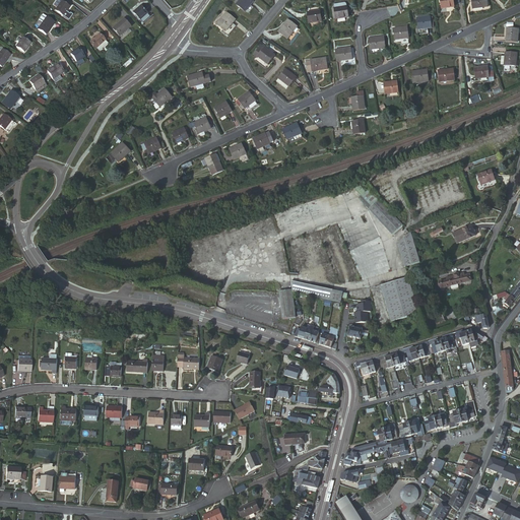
[(231,0),(230,2),(239,8),(244,0),(231,0)]
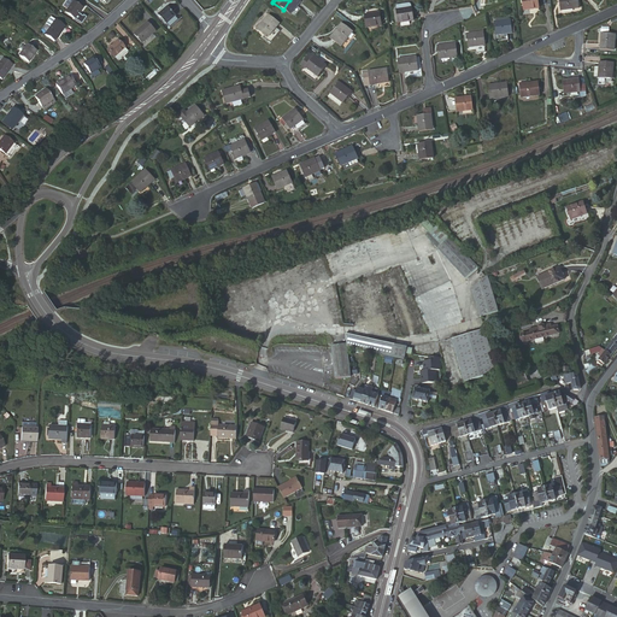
[(406,0),(393,3),(395,16),(410,13),(406,0)]
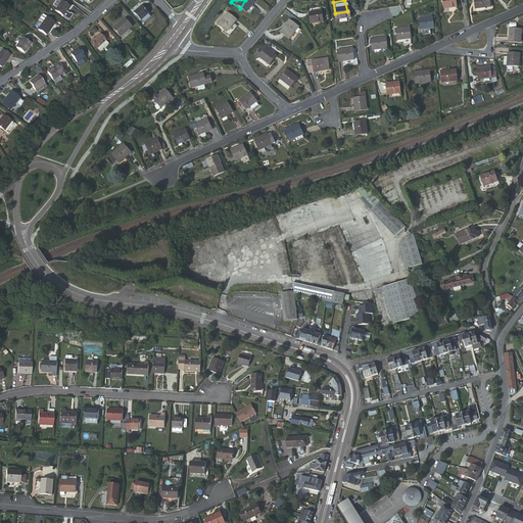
[(62,1),(55,11),(64,17),(72,7),(62,1)]
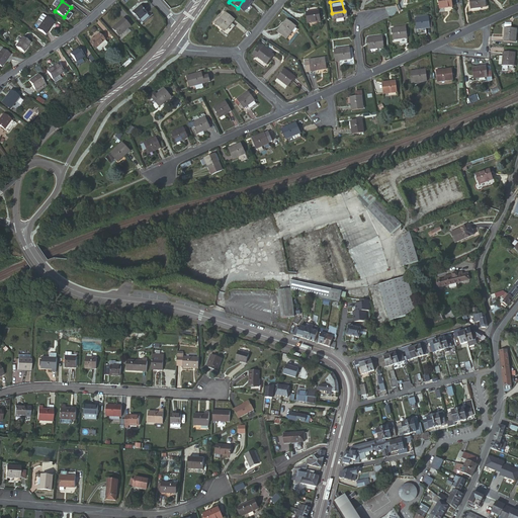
[(142,6),(134,13),(141,21),(150,13),(142,6)]
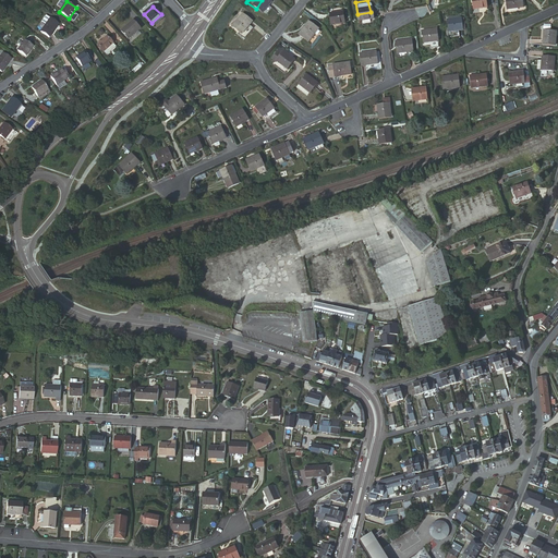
[(343,9),(329,11),(331,23),(346,21),(343,9)]
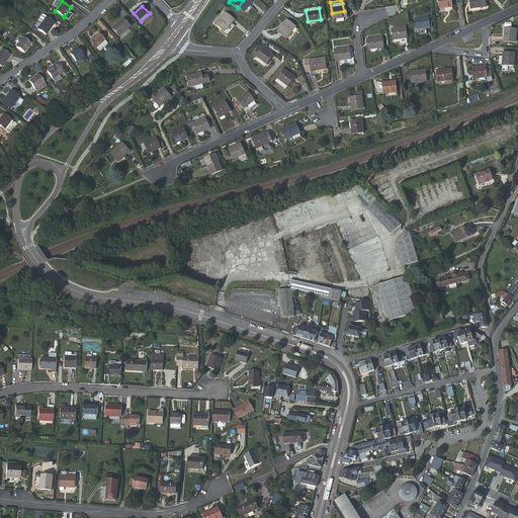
[(221,9),(211,21),(221,28),(231,16),(221,9)]
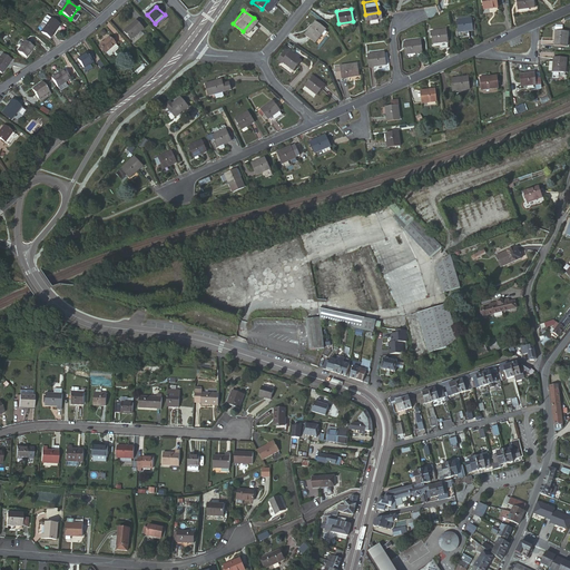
[(470,13),(455,16),(458,28),(472,26),(470,13)]
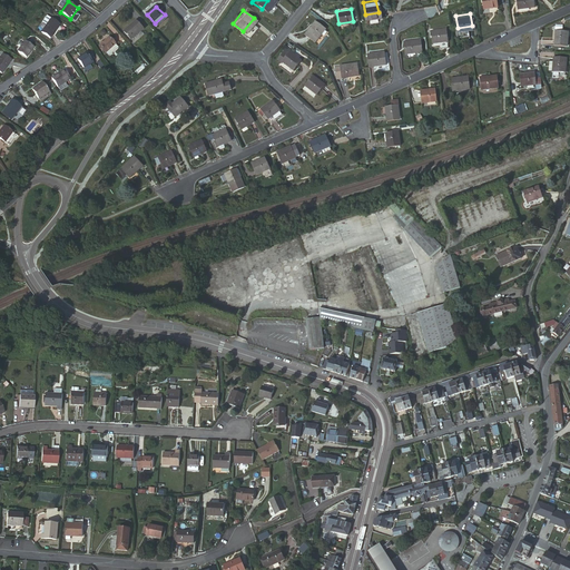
[(324,27),(313,19),(304,32),(314,40),(324,27)]
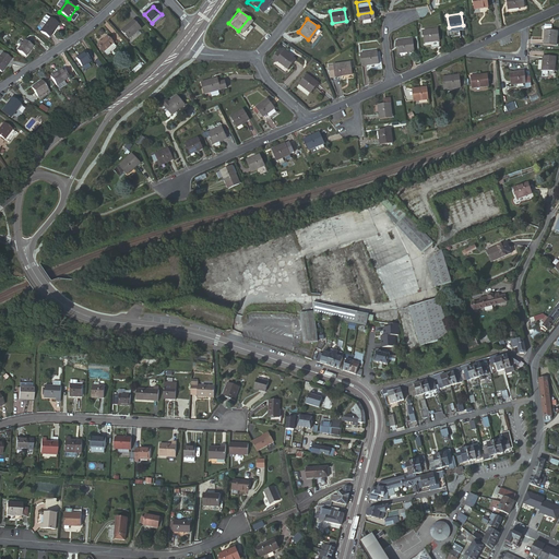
[(46,26),(42,33),(49,38),(59,25),(50,20),(46,26)]
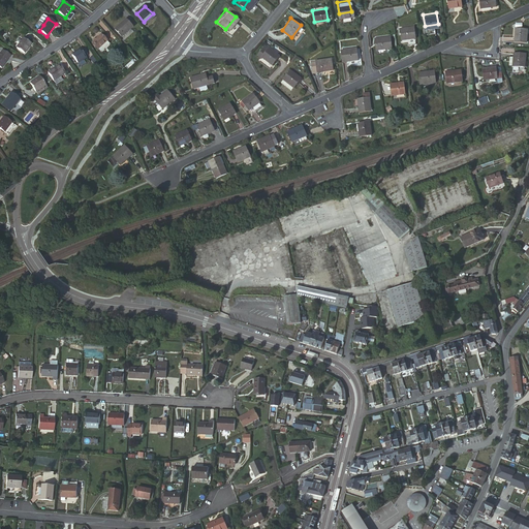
[(103,29),(106,26),(100,20),(98,23),(103,29)]
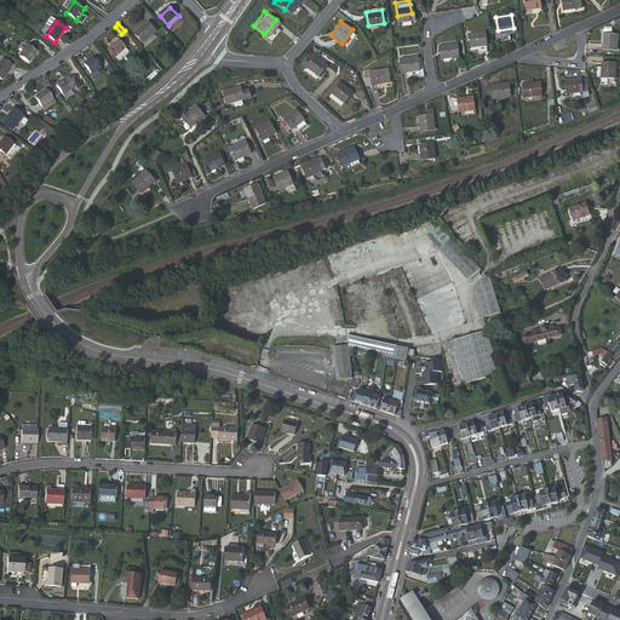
[(150,23),(136,36),(145,45),(159,32),(150,23)]
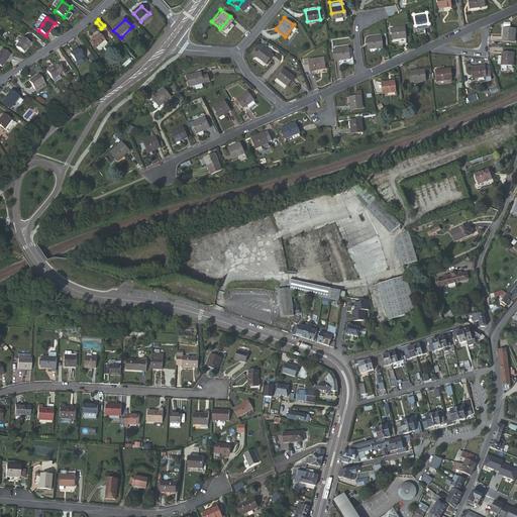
[(404,21),(389,23),(392,34),(406,31),(404,21)]
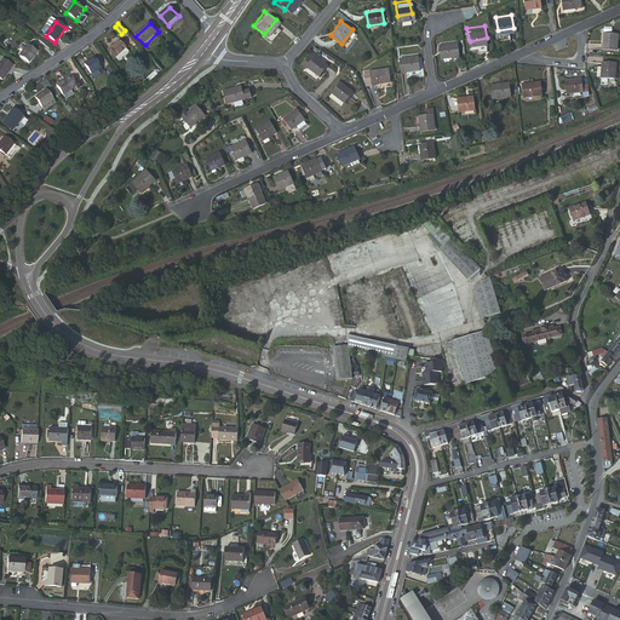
[(619,28),(608,28),(607,45),(619,45),(619,28)]
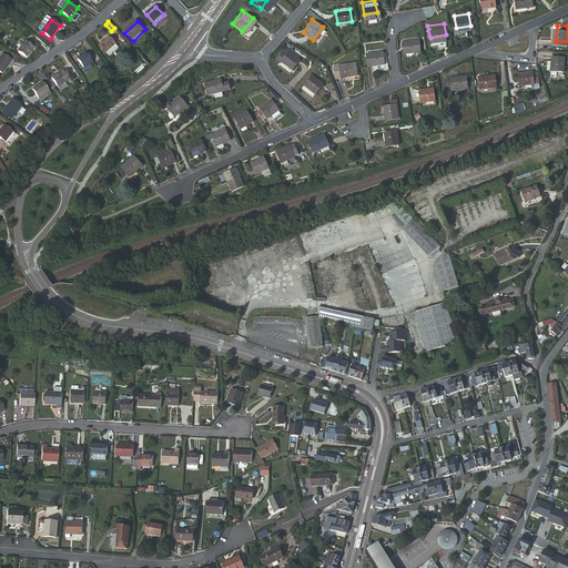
[(415,32),(398,36),(401,48),(418,44),(415,32)]
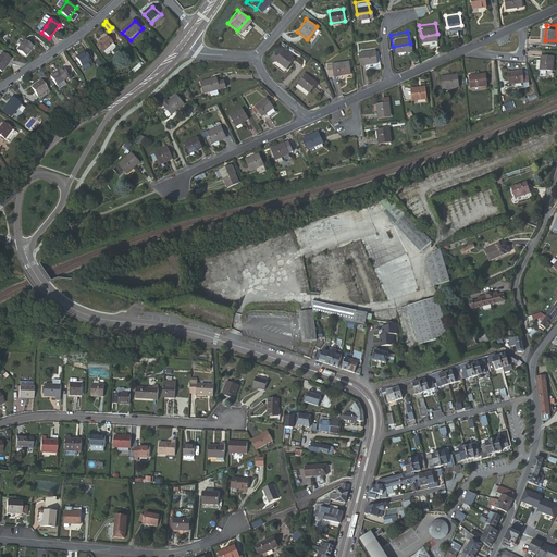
[(106,36),(96,46),(102,53),(113,44),(106,36)]
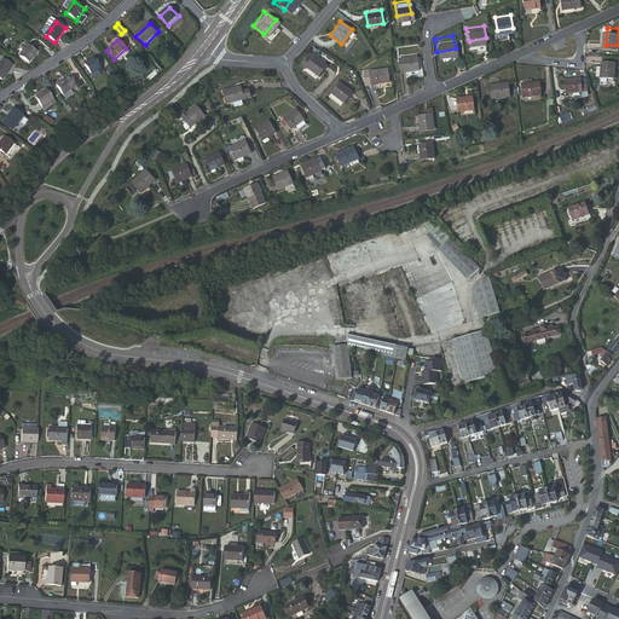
[(29,44),(21,56),(30,63),(40,51),(29,44)]
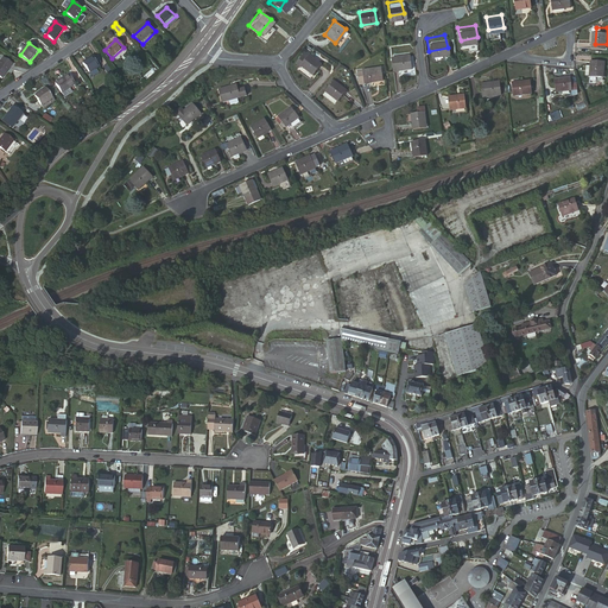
[(409,51),(390,55),(392,68),(411,64),(409,51)]
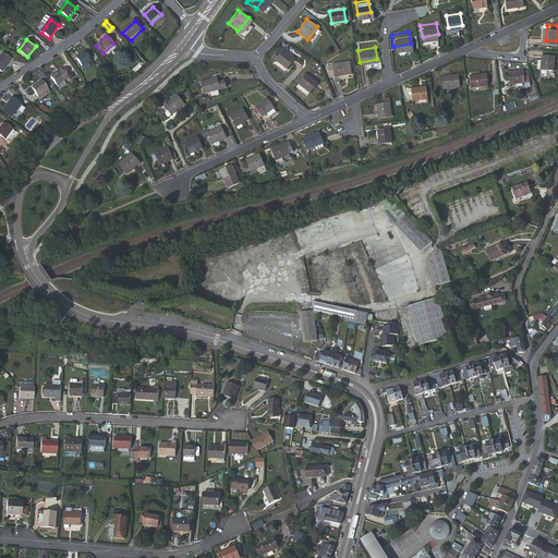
[(298,57),(284,48),(282,51),(279,49),(274,58),(278,61),(279,60),(290,68),(298,57)]
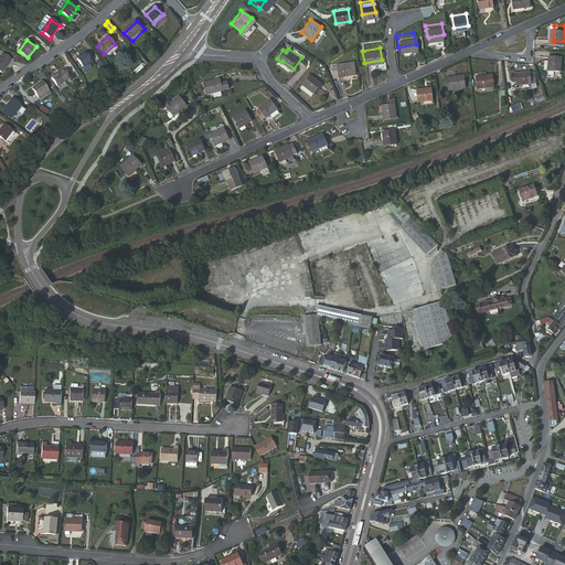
[(3,52),(0,55),(0,72),(1,73),(12,59),(3,52)]
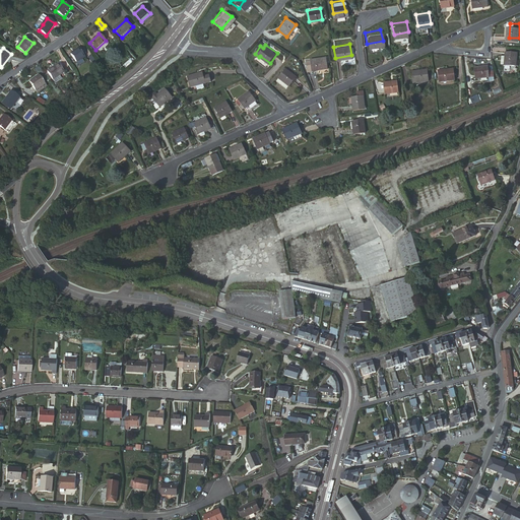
[(78,48),(70,54),(75,63),(84,57),(78,48)]
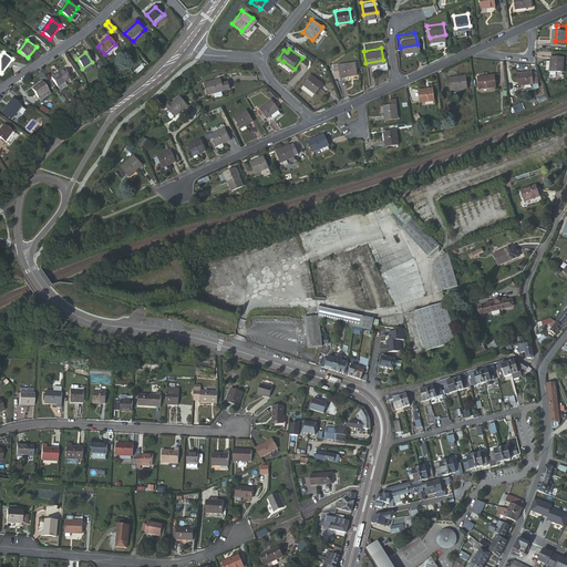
[(553,53),(552,58),(552,68),(564,68),(565,53),(553,53)]
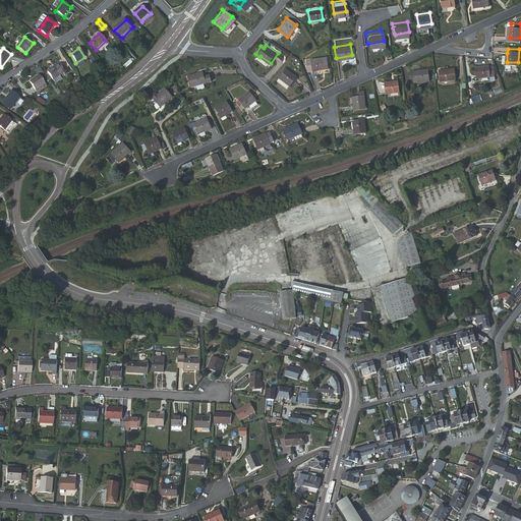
[(324,56),(303,59),(305,71),(326,68),(324,56)]
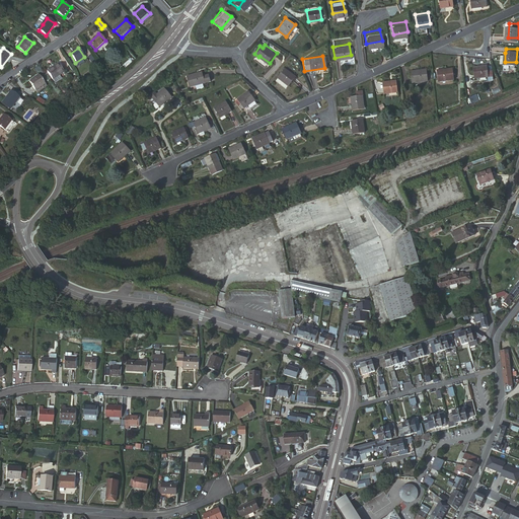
[(491,63),(477,61),(476,72),(490,73),(491,63)]
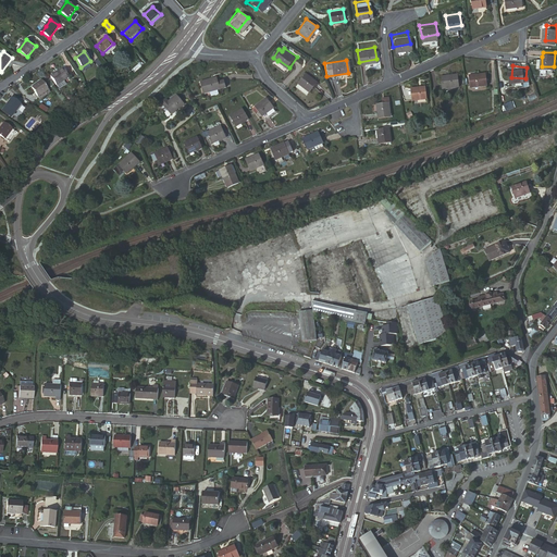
[(62,69),(50,77),(56,86),(67,77),(62,69)]
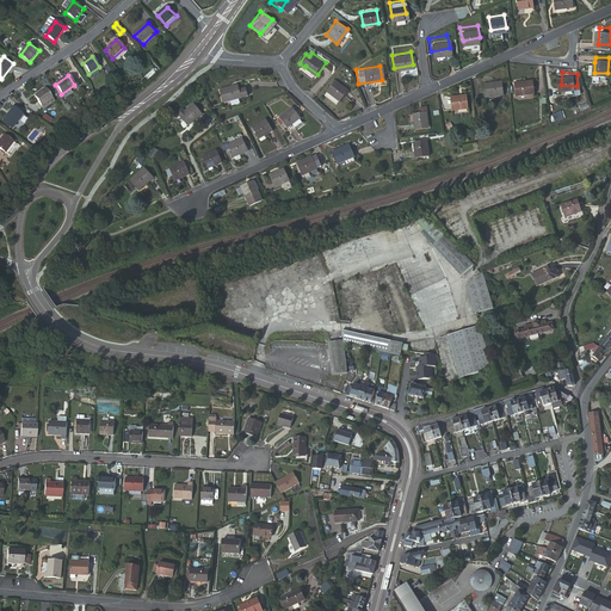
[(534,75),(514,78),(517,92),(536,90),(534,75)]
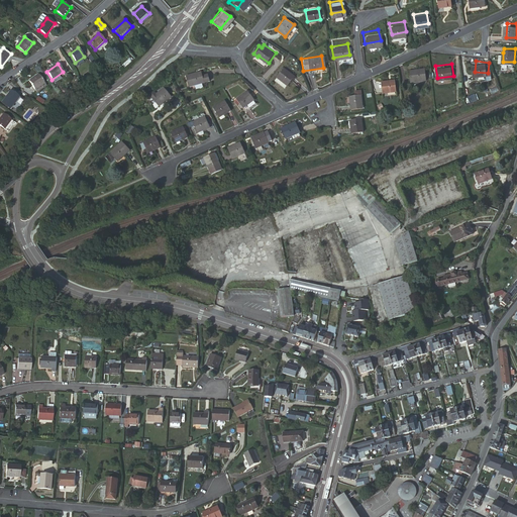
[(426,66),(411,69),(413,80),(428,78),(426,66)]
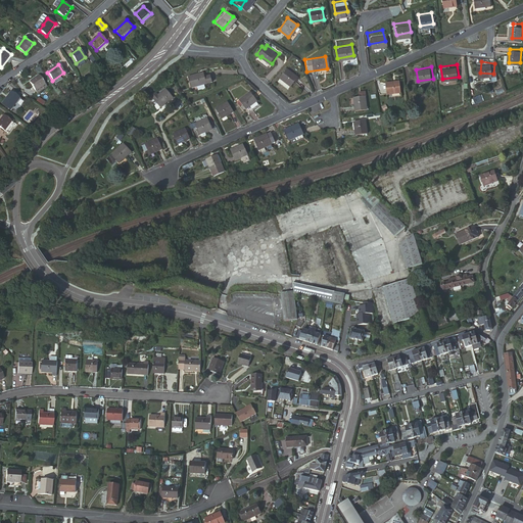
[(284,69),(277,79),(291,88),(297,79),(284,69)]
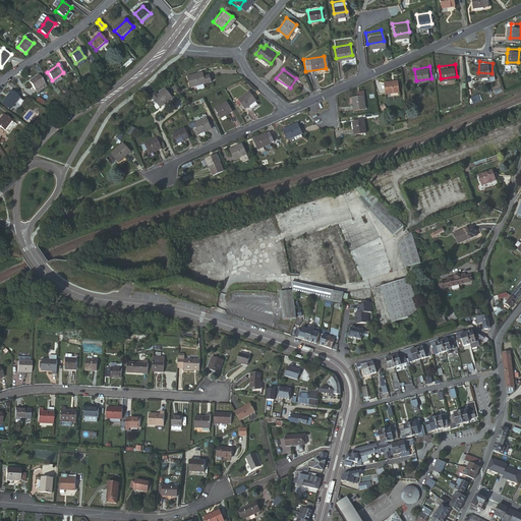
[(203,70),(187,74),(190,85),(211,80),(210,73),(204,75),(203,70)]
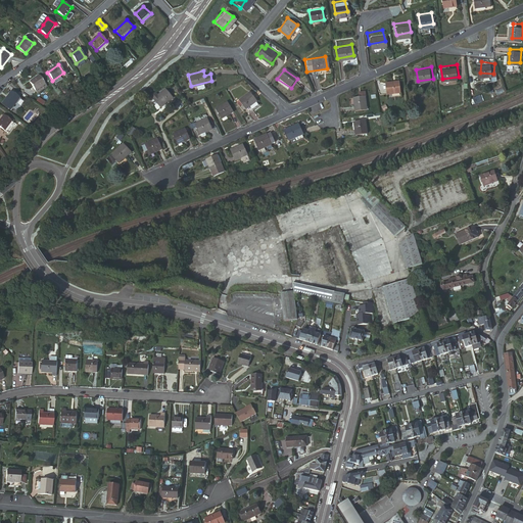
[(34,90),(42,85),(45,83),(46,83),(40,74),(28,82),(34,90)]
